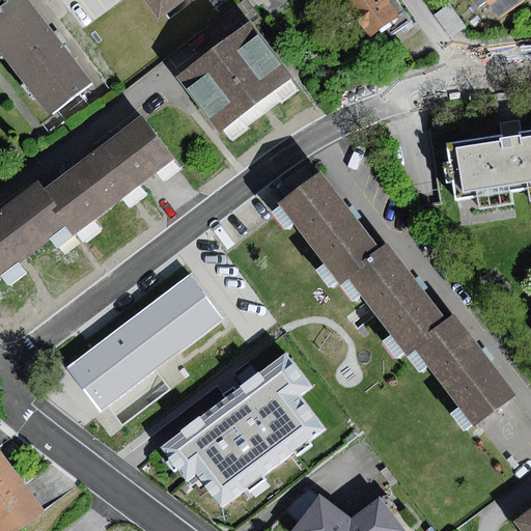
[(92,82),(29,0),(11,0),(0,9),(0,50),(51,114),(92,82)]
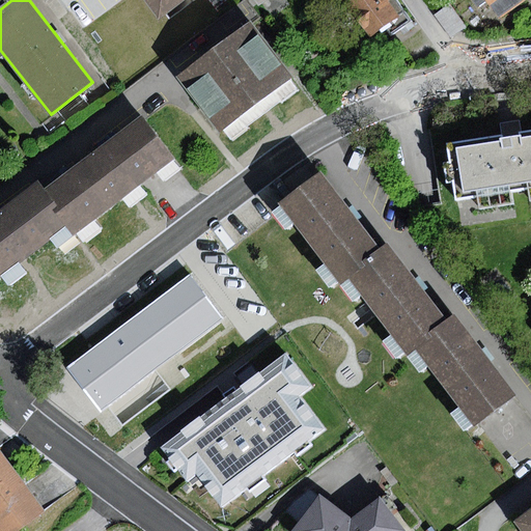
[(0,0),(0,9),(11,0),(0,0)]
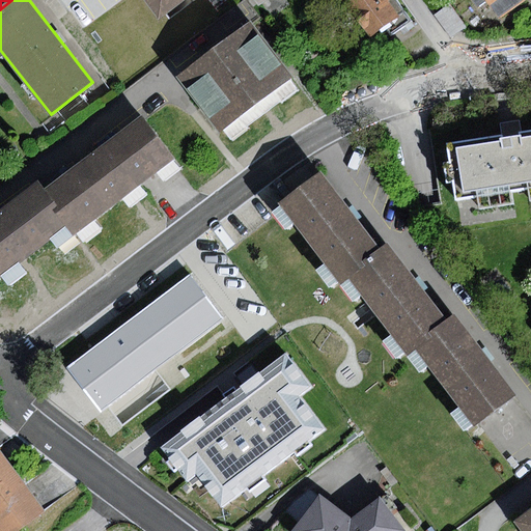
[(143,0),(159,21),(186,0),(143,0)]
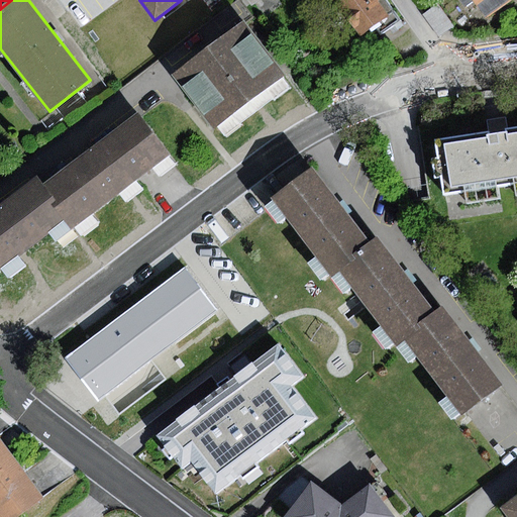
[(387,0),(343,0),(337,5),(359,36),(375,26),(381,35),(401,20),(387,0)]
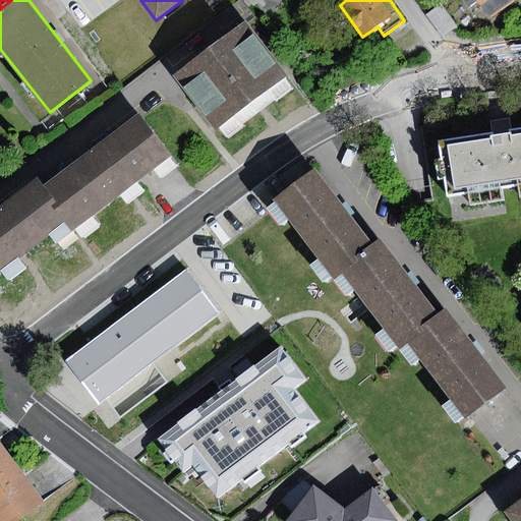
[(477,1),(489,18),(515,0),(464,0),(469,7),(477,1)]
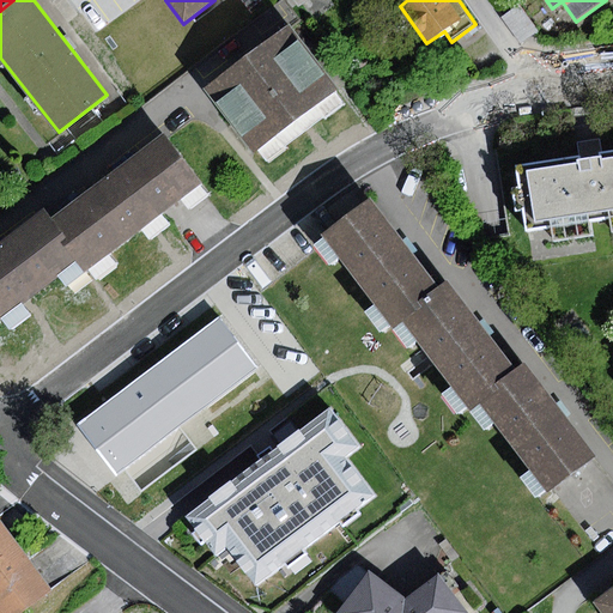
[(519,5),(502,17),(521,44),(539,32),(519,5)]
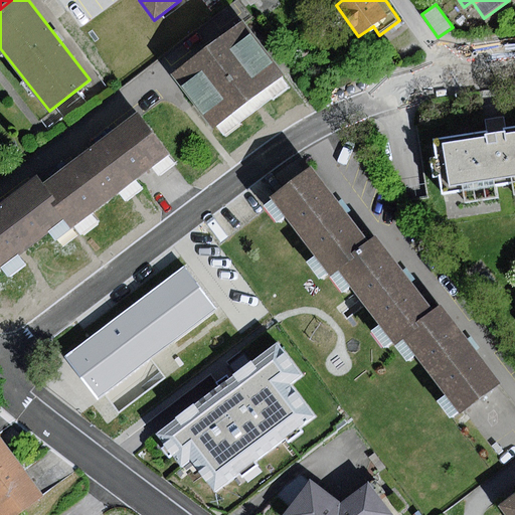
[(244,23),(175,75),(214,128),(284,75),(244,23)]
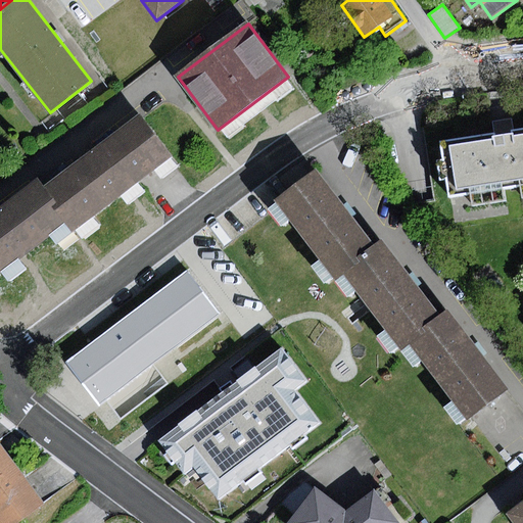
[(173,157),(142,116),(45,189),(69,222),(76,229),(173,157)]
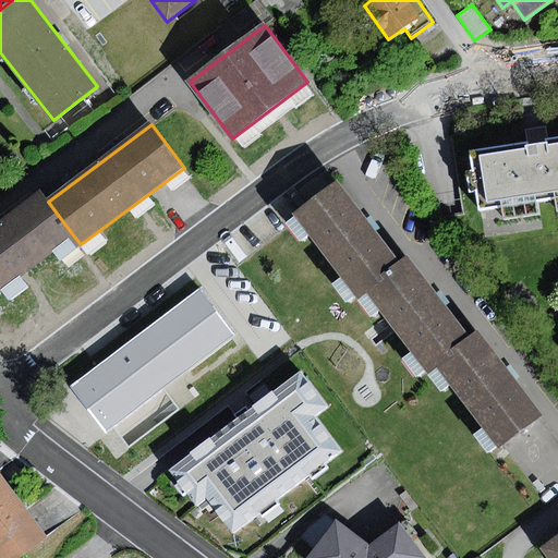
[(557,136),(536,141),(470,152),(480,210),(557,197),(557,136)]
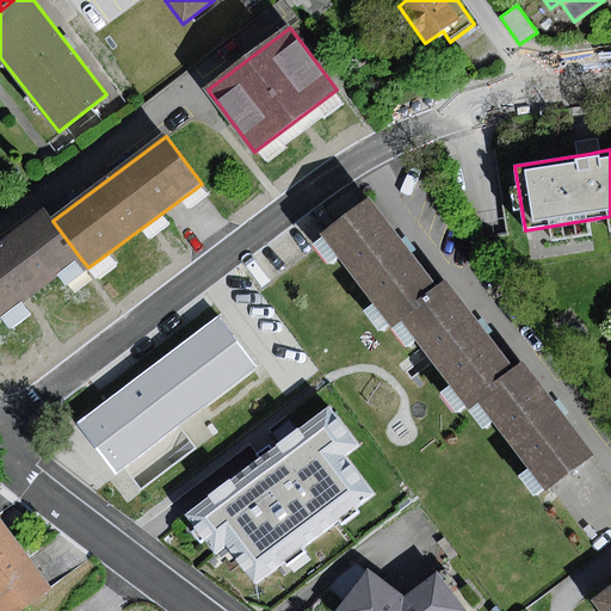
[(440,289),(370,198),(321,236),(392,326),(400,320),(440,289)]
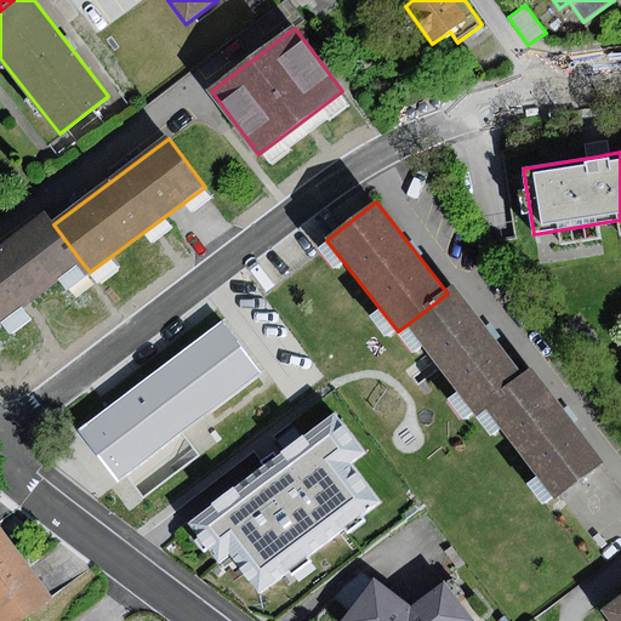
[(0,249),(0,324),(83,263),(53,224),(46,215),(0,249)]
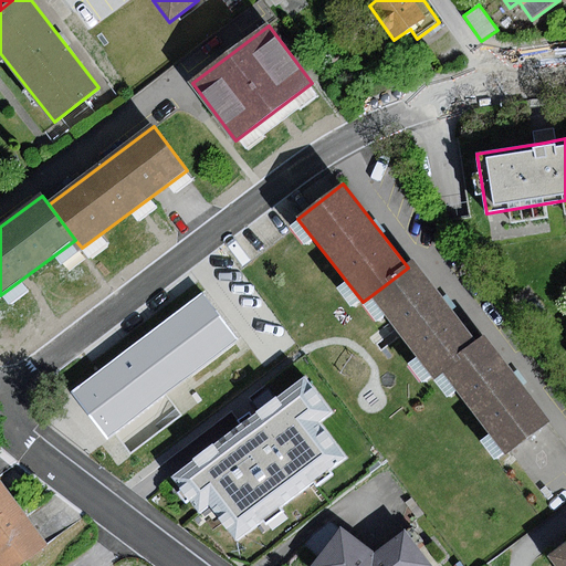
[(480,344),(416,262),(408,268),(370,296),(435,378),(442,373),(480,344)]
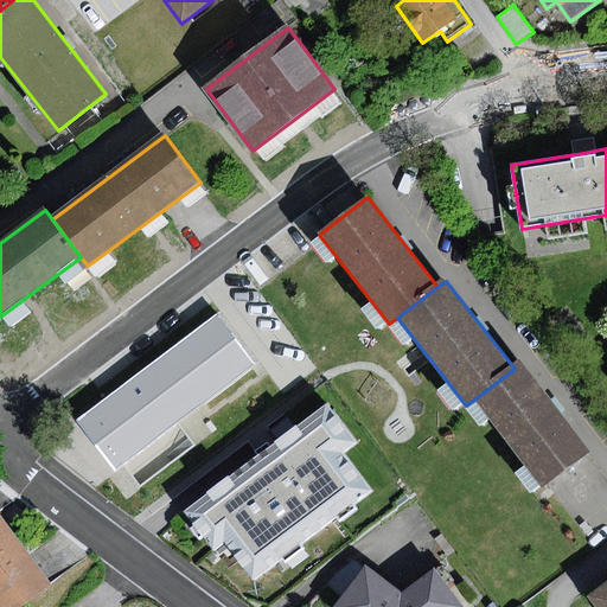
[(254,363),(217,314),(75,422),(112,471),(254,363)]
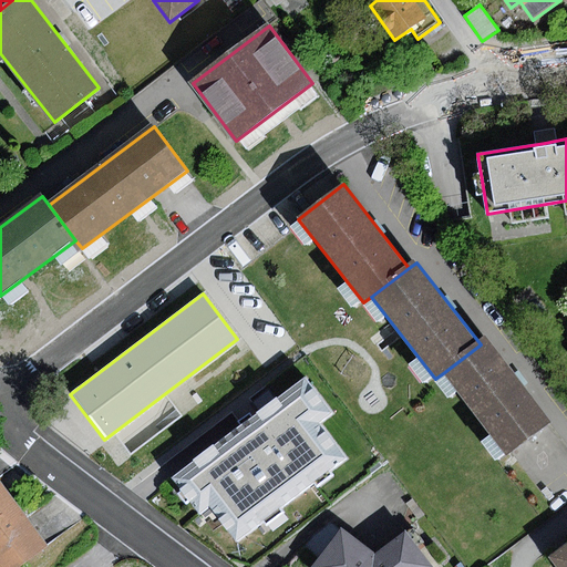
[(487,339),(481,344),(443,373),(508,456),(553,421),(487,339)]
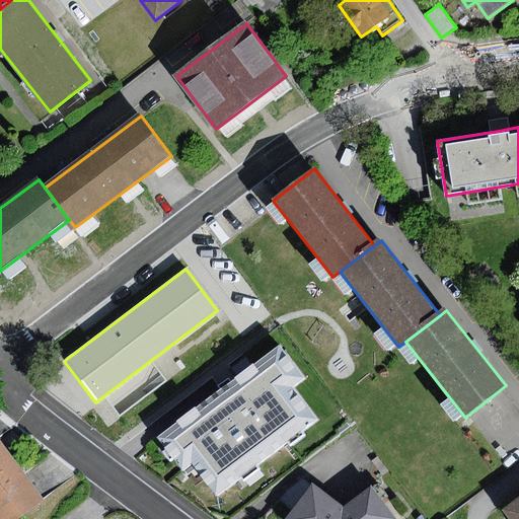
[(280,345),(157,438),(182,471),(193,464),(218,497),(318,421),(293,388),(305,378),(280,345)]
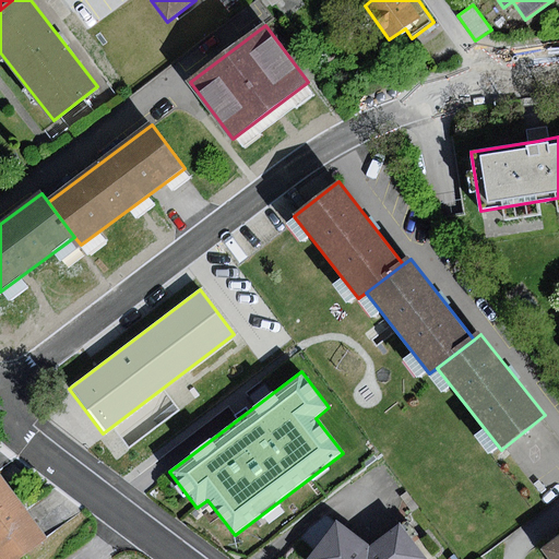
[(19,558),(47,538),(0,474),(0,558),(19,558)]
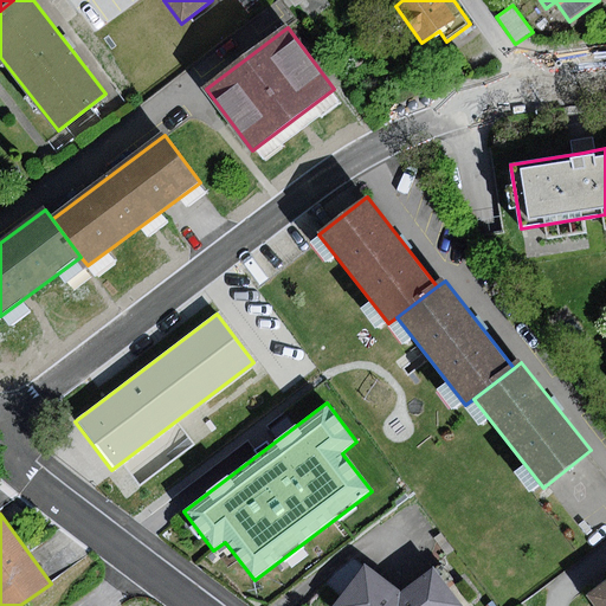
[(324,586),(340,597),(363,566),(355,559),(334,572),(324,586)]
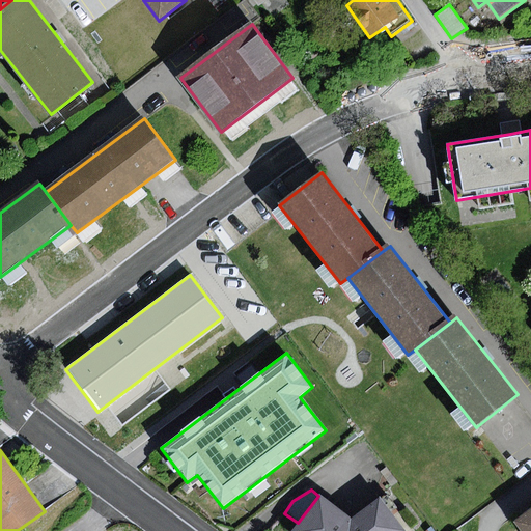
[(298,523),(290,530),(404,530),(381,497),(351,519),(319,494),(318,496),(298,523)]
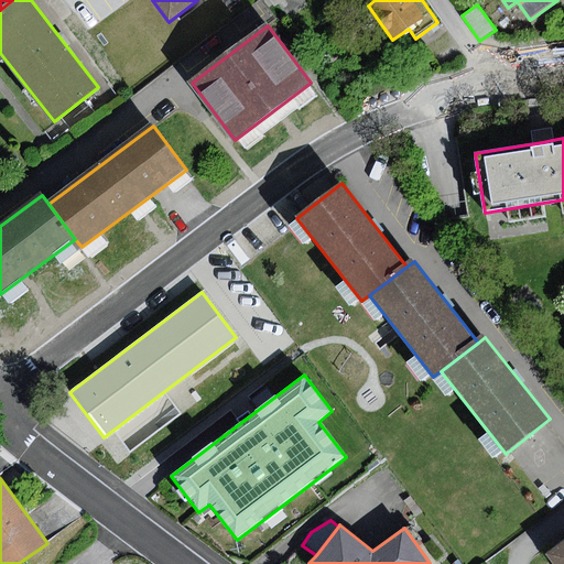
[(563,563),(563,540),(545,554),(553,563),(563,563)]
